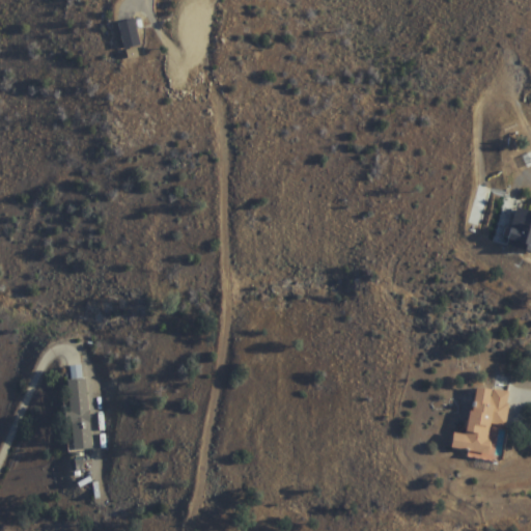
[(124,48),(141,45),(137,18),(120,21),(124,48)]
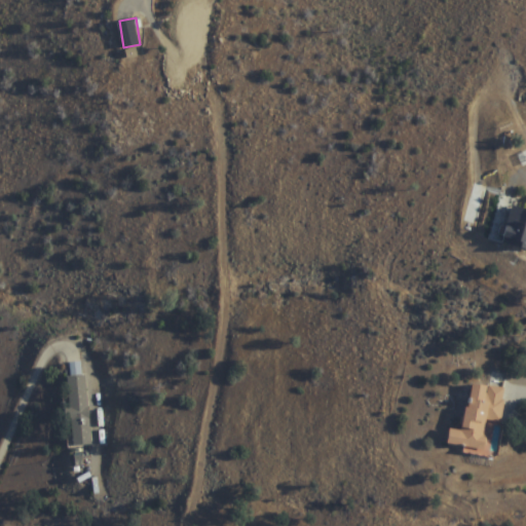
[(504,243),(525,248),(525,209),(511,207),(504,243)]
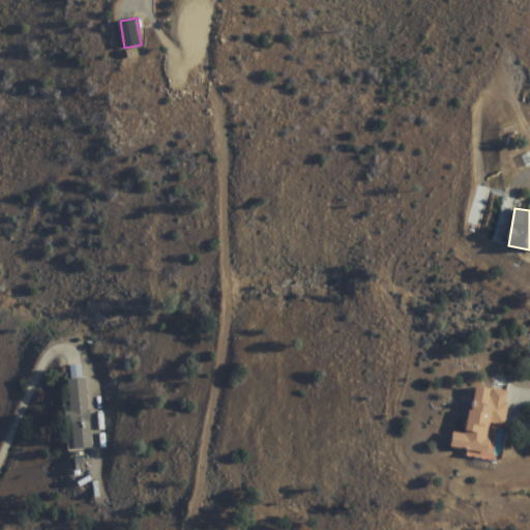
[(72,450),(92,449),(89,379),(68,380),(72,450)]
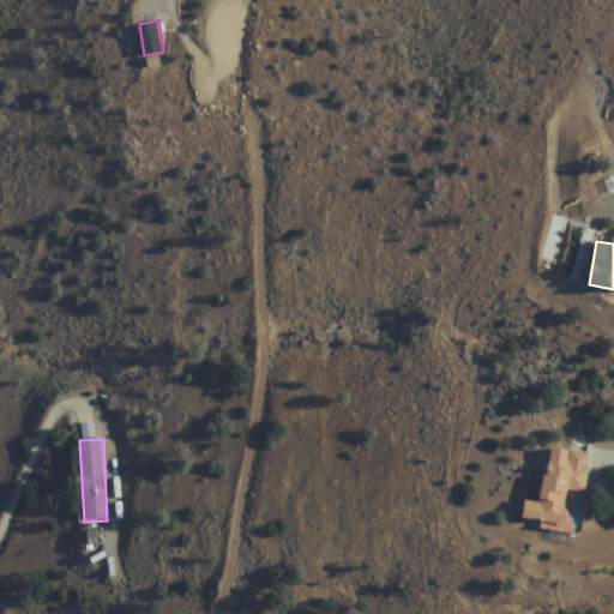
[(543,503),(527,501),(524,522),(571,528),(576,495),(585,497),(591,453),(551,447),(543,503)]
